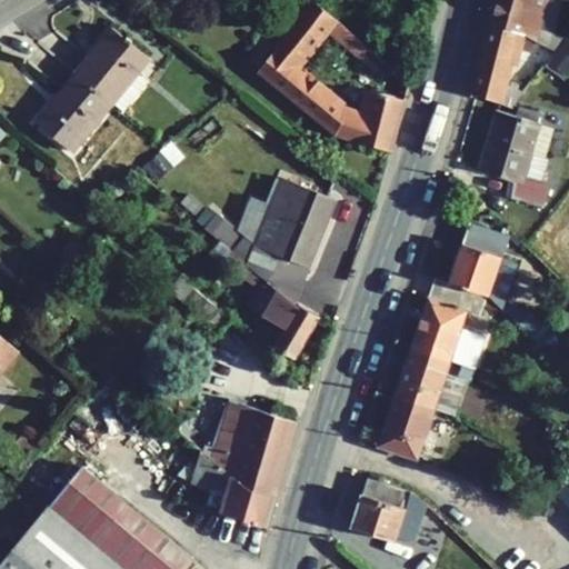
[(373,70),(382,59),(310,0),(296,0),(280,21),(291,29),(258,70),(336,133),(390,151),(403,100),(368,90),(361,119),(339,112),(342,108),(296,67),(325,30),(373,70)]
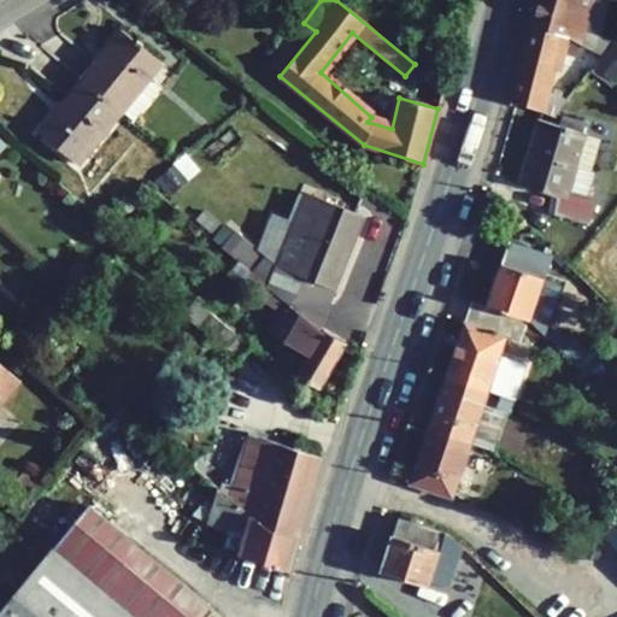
[(583,31),(592,0),(535,0),(528,27),(558,34),(569,39),(580,45),(583,31)]
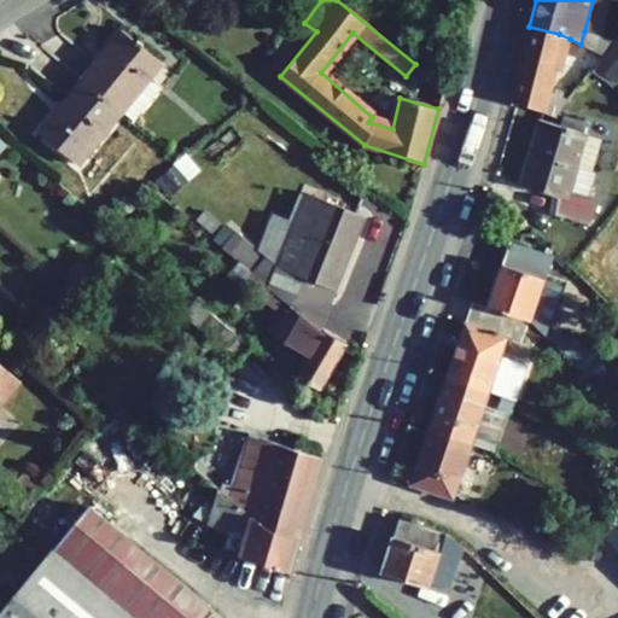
[(593,0),(584,31),(601,36),(610,0),(593,0)]
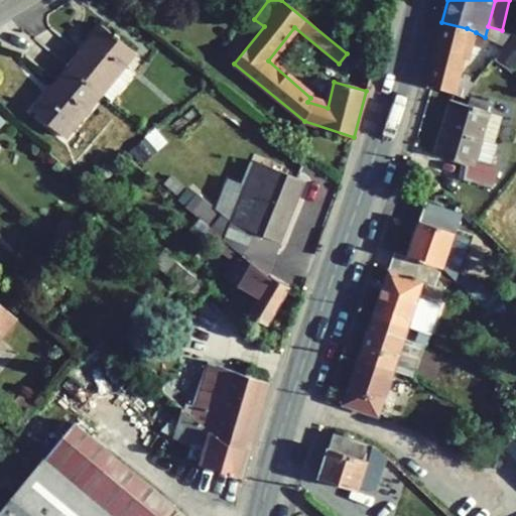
[(467,28),(441,22),(426,83),(464,98),(474,84),(458,77),(462,57),(466,58),(468,52),(471,53),(473,43),(476,32),(467,28)]
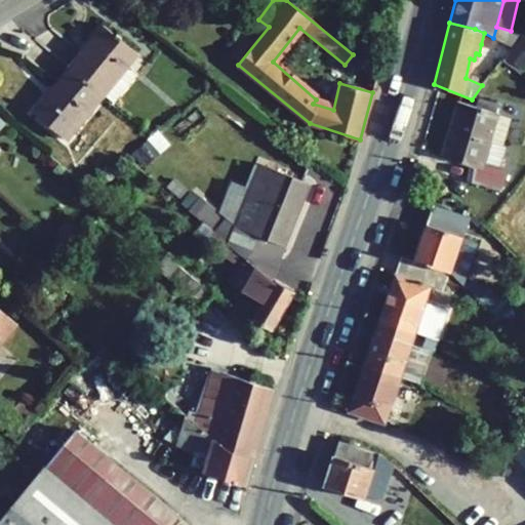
[(105,26),(69,69),(102,95),(104,93),(113,102),(135,75),(125,67),(136,52),(105,26)]
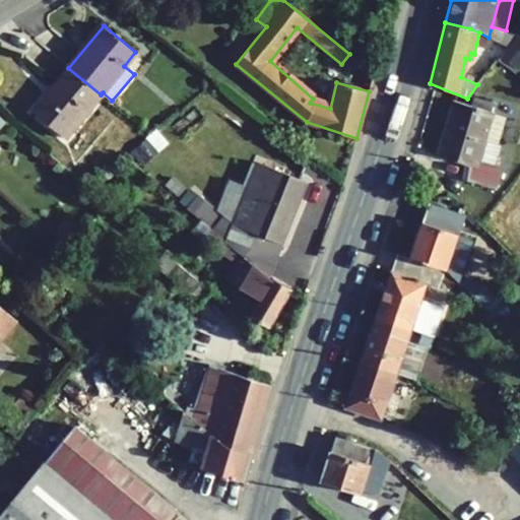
[(489,50),(494,40),(489,38),(479,33),(476,44),(489,50)]
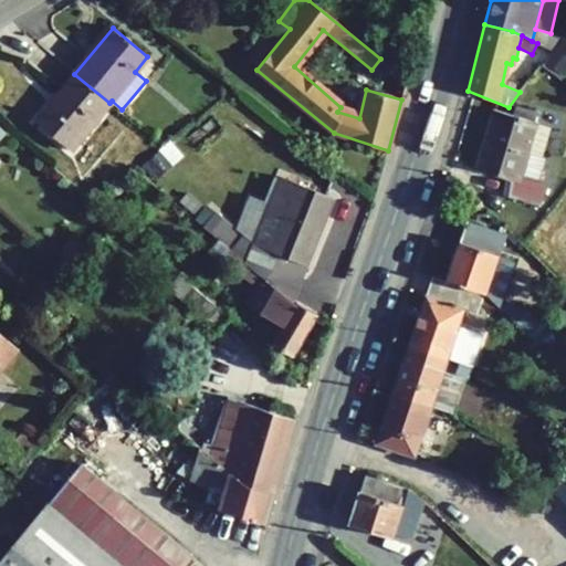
[(565,71),(565,42),(563,40),(542,66),(561,79),(565,71)]
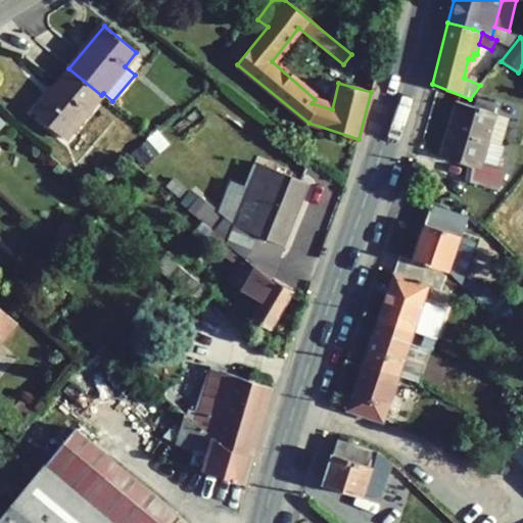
[(68,68),(33,112),(65,139),(101,95),(68,68)]
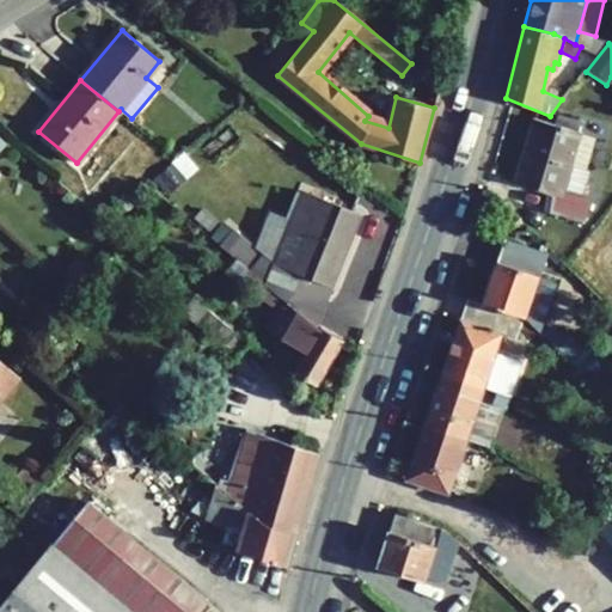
[(561,115),(557,126),(576,130),(579,120),(561,115)]
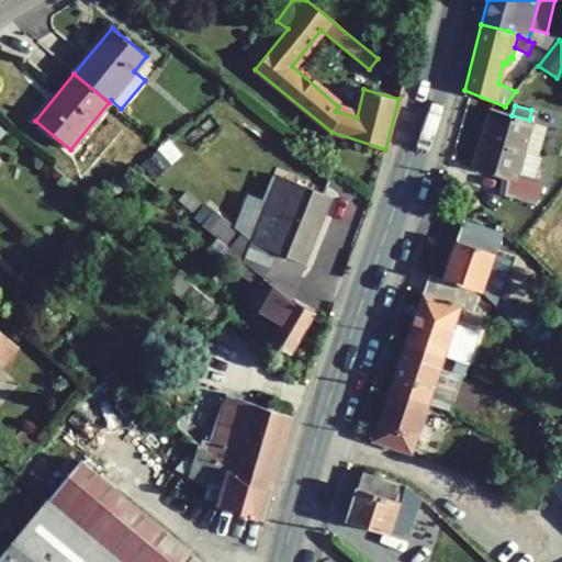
[(523,150),(531,122),(532,121),(529,120),(512,115),(492,109),(474,168),(492,172),(494,168),(508,172),(504,195),(536,203),(542,180),(535,178),(541,156),(539,156),(523,150)]
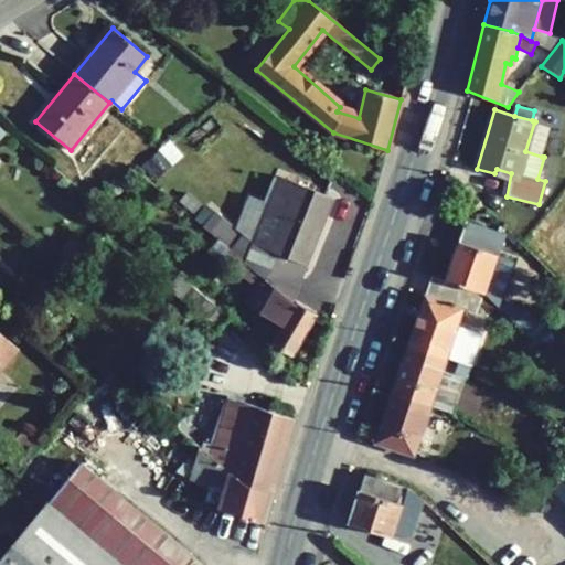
[(542,157),(551,127),(534,123),(525,151),(542,157)]
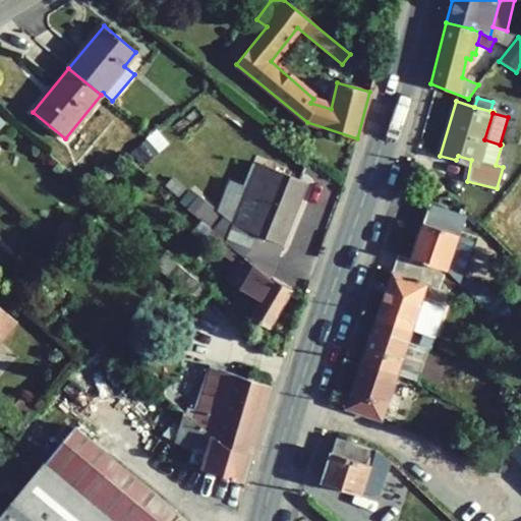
[(141,164),(157,152),(146,139),(131,152),(141,164)]
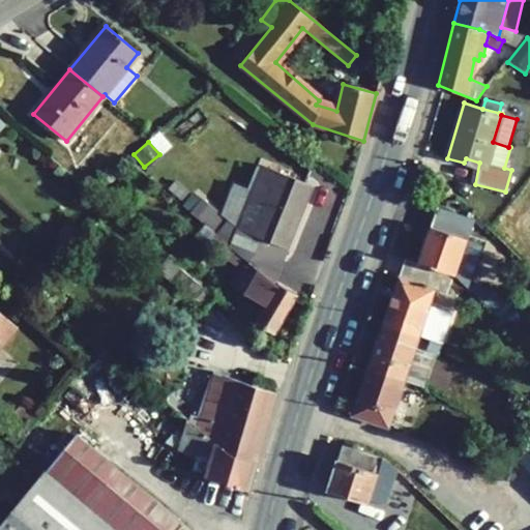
[(257,247),(283,259),(312,185),(262,166),(253,190),(237,229),(218,214),(200,199),(189,212),(204,225),(248,262),(249,261),(257,247)]
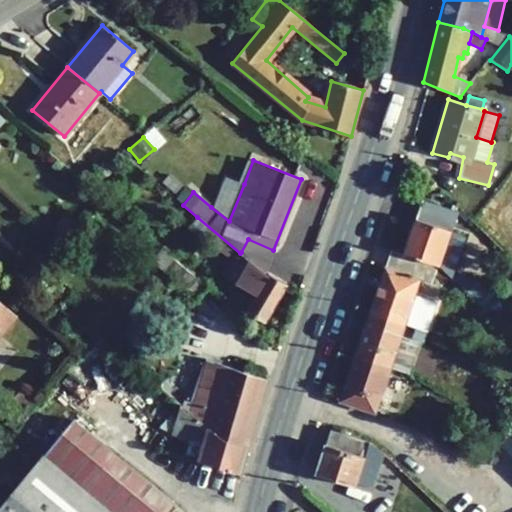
[(211,207),(229,221),(244,184),(223,176),(211,207)]
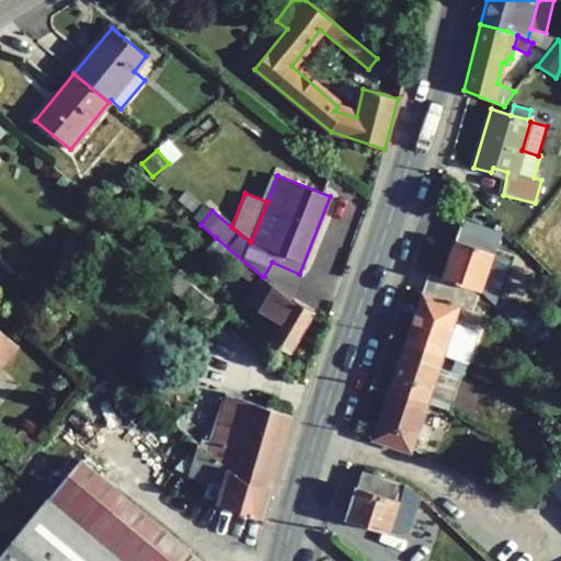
[(204,204),(192,218),(201,225),(212,210),(204,204)]
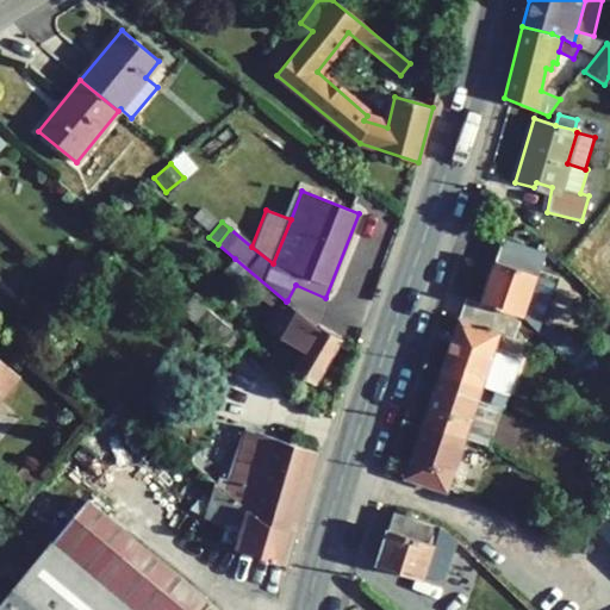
[(503,238),(481,303),(522,316),(537,331),(555,280),(537,274),(545,251),(503,238)]
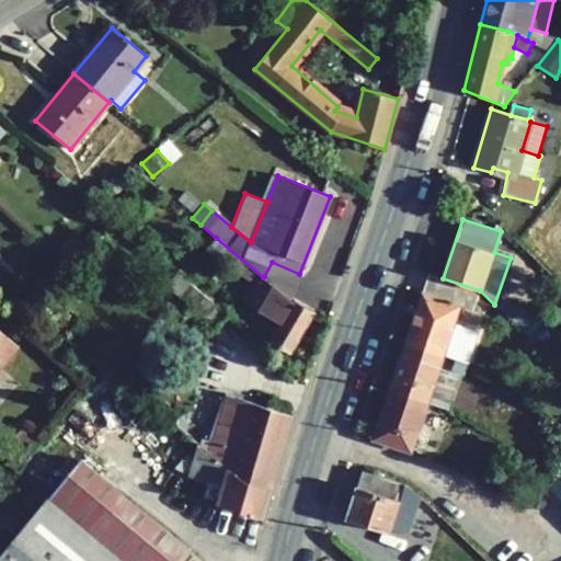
[(263,277),(216,238),(206,250),(226,266),(228,264),(255,286),(243,300),(279,323),(270,341),(292,353),(315,311),(293,300),(273,284),(263,277)]
